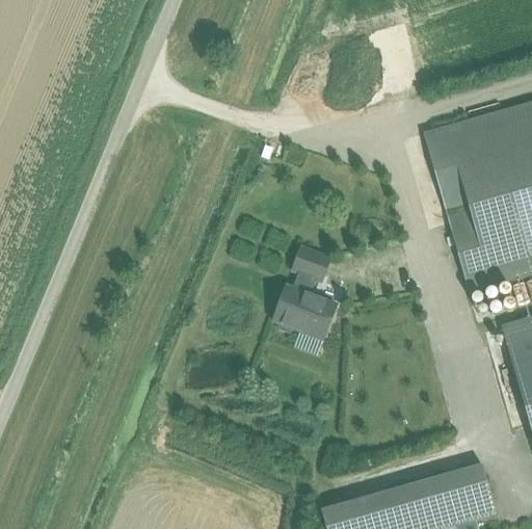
[(531,101),(423,132),(469,292),(531,273),(531,101)]
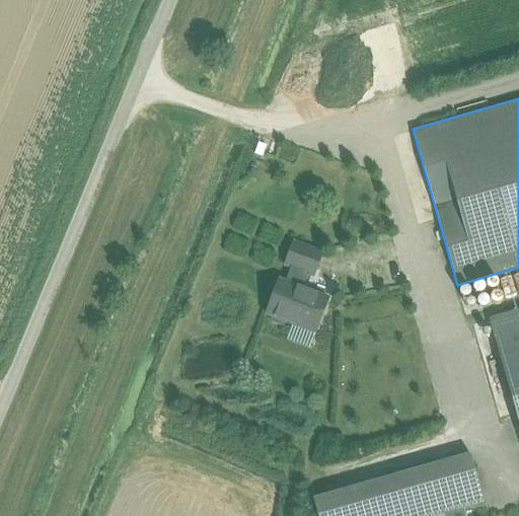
[(258,140),(254,151),(263,154),(267,143),(258,140)]
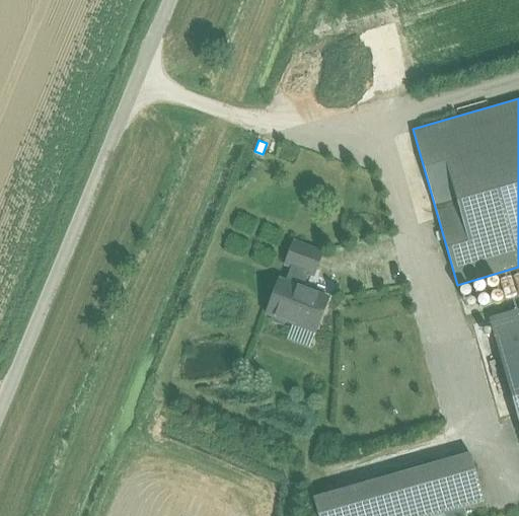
[(282,324),(287,319),(315,330),(328,296),(302,287),(308,272),(313,274),(322,250),(293,240),(285,263),(291,265),(285,280),(279,278),(266,312),(271,314),(272,320),(282,324)]
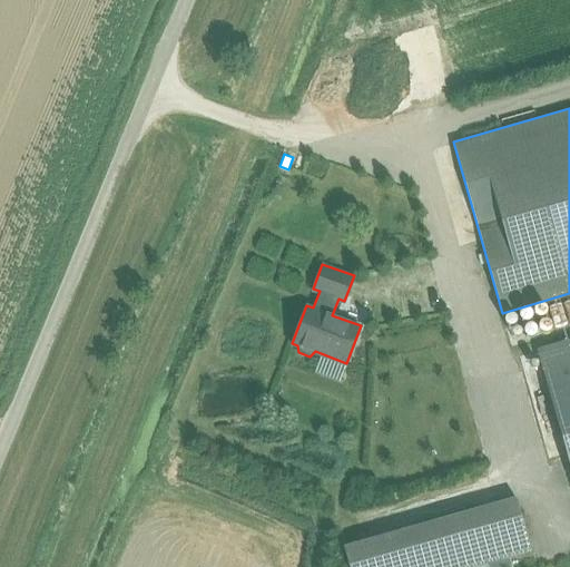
[(569,339),(538,348),(569,461),(569,339)]
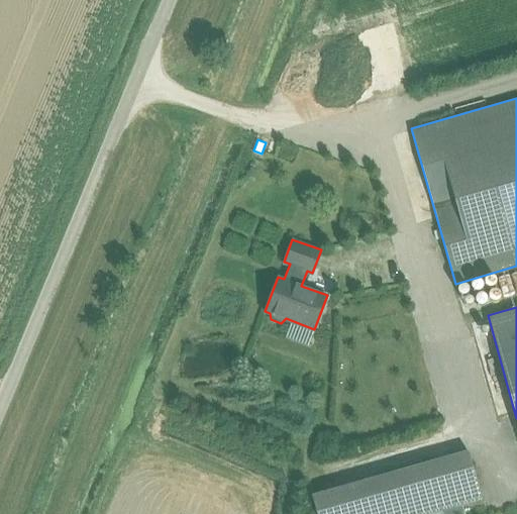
[(416,506),(437,499),(423,452),(402,459),(416,506)]
